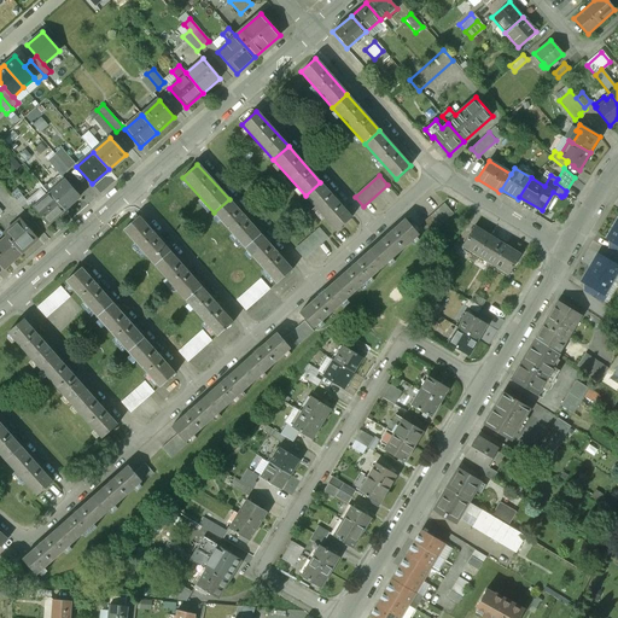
[(66,181),(50,194),(63,210),(80,196),(66,181)]
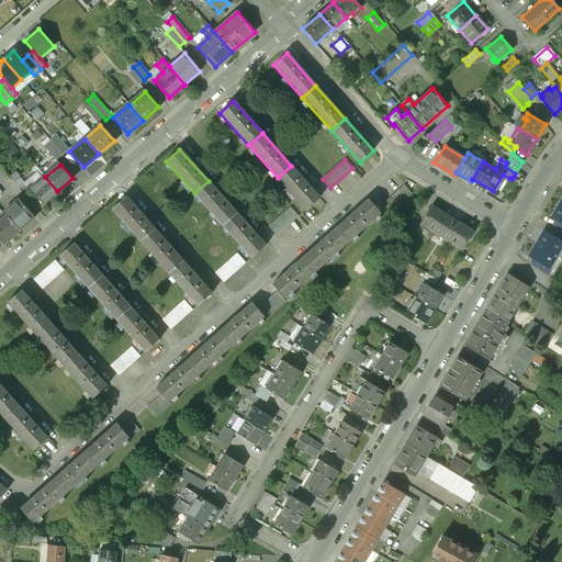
[(319,198),(291,166),(278,178),(306,210),(319,198)]
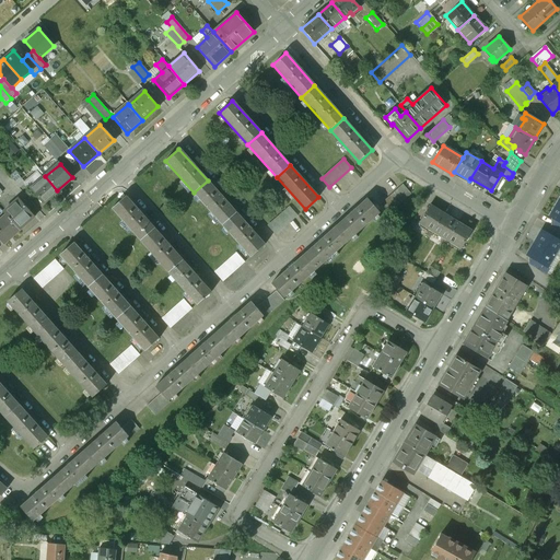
[(45,176),(31,189),(43,203),(57,190),(45,176)]
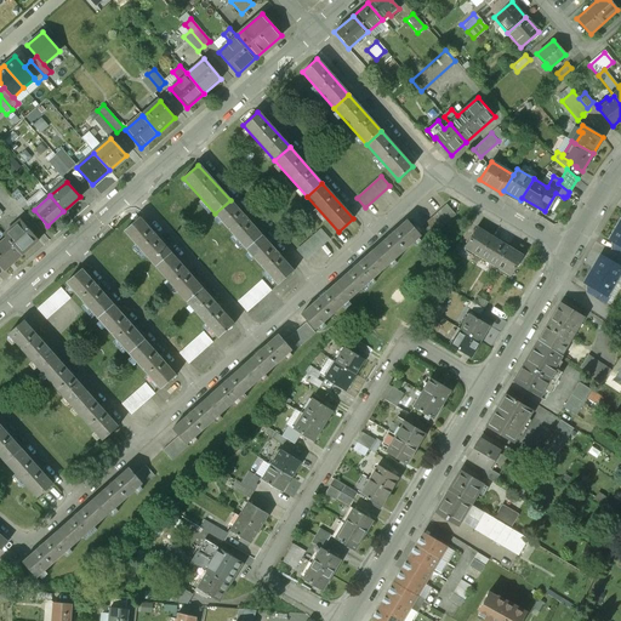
[(263,237),(231,200),(215,214),(248,250),(263,237)]
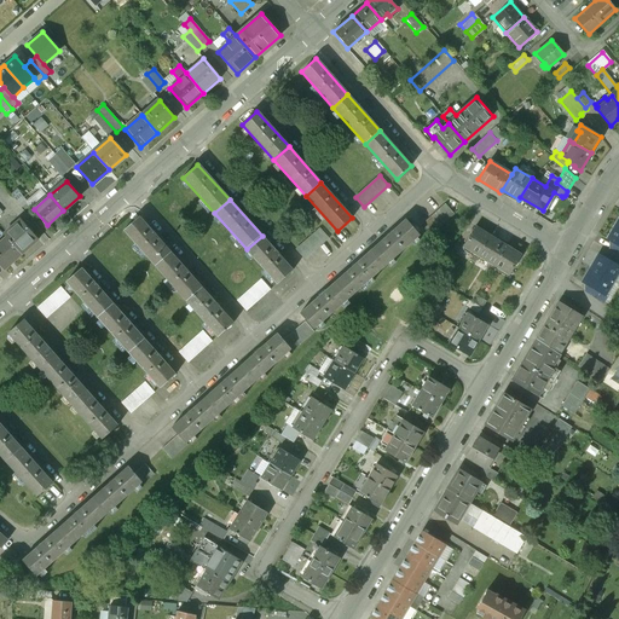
[(445,203),(421,225),(429,235),(453,214),(445,203)]
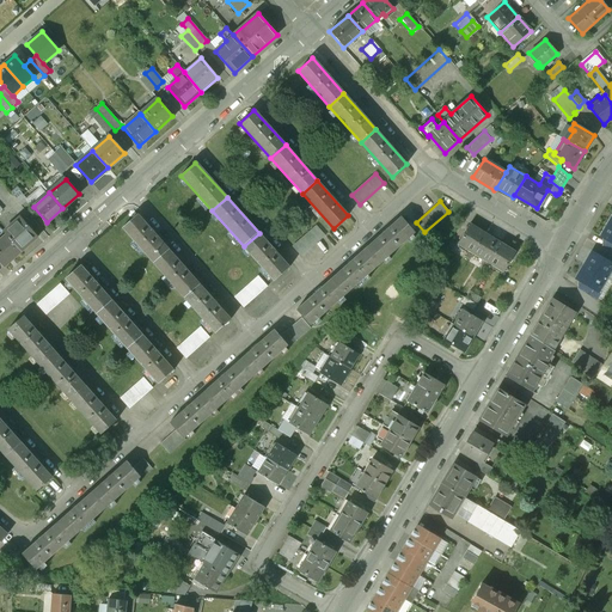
[(169,250),(136,214),(122,227),(154,263),(169,250)]
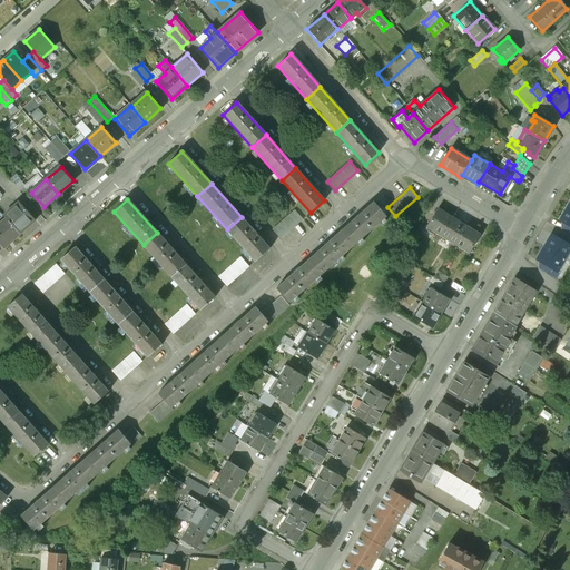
[(19,202),(3,216),(6,218),(20,235),(36,220),(19,202)]
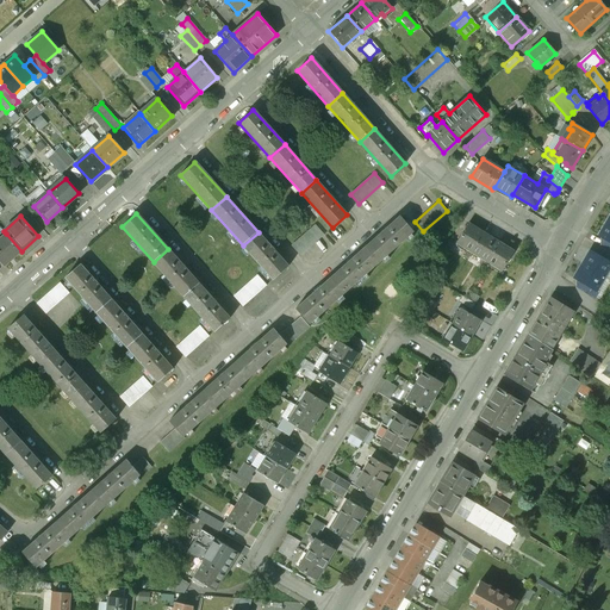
[(414,231),(400,216),(366,247),(379,261),(414,231)]
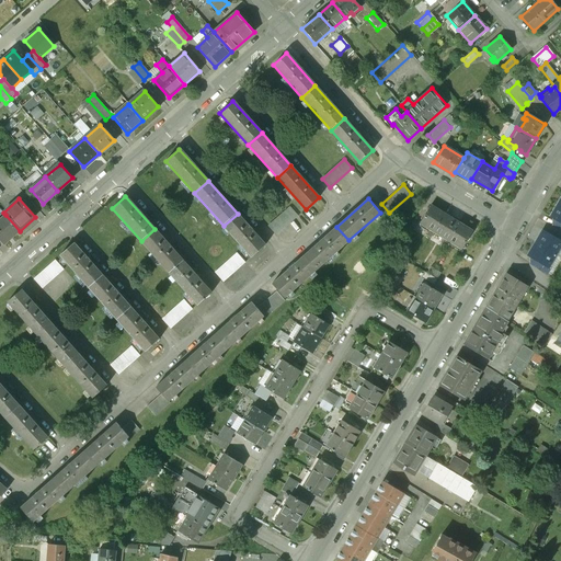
[(560,206),(558,204),(550,216),(556,220),(560,222),(560,206)]
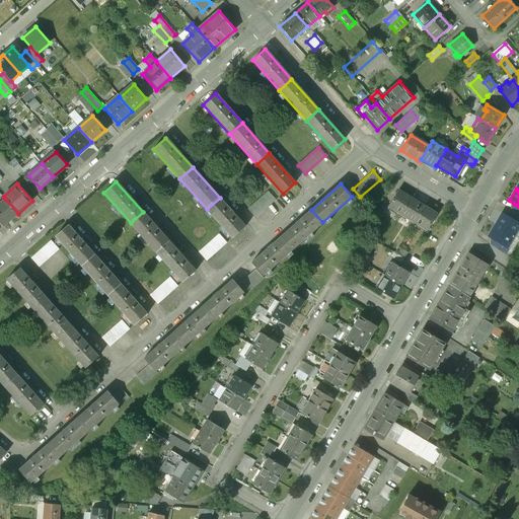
[(400,215),(412,198),(398,190),(388,207),(400,215)]
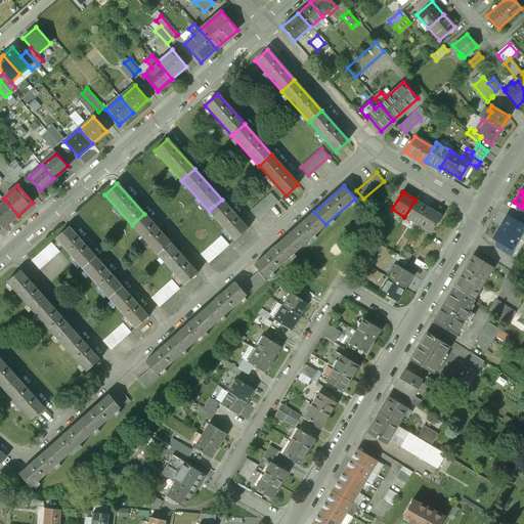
[(271,192),(251,212),(258,220),(279,201),(271,192)]
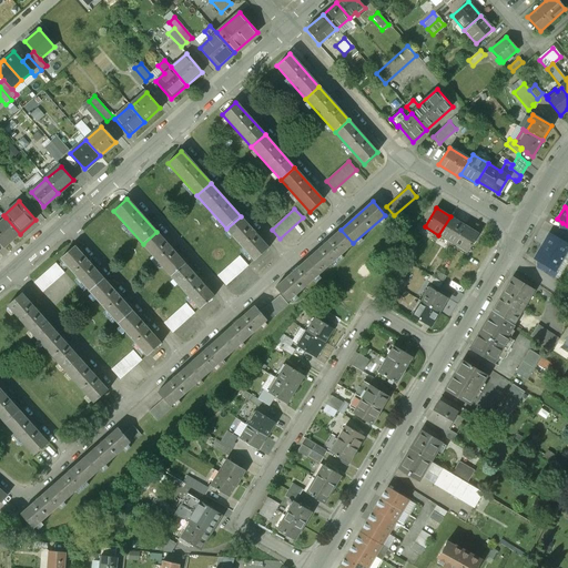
[(269,247),(241,216),(226,229),(255,260),(269,247)]
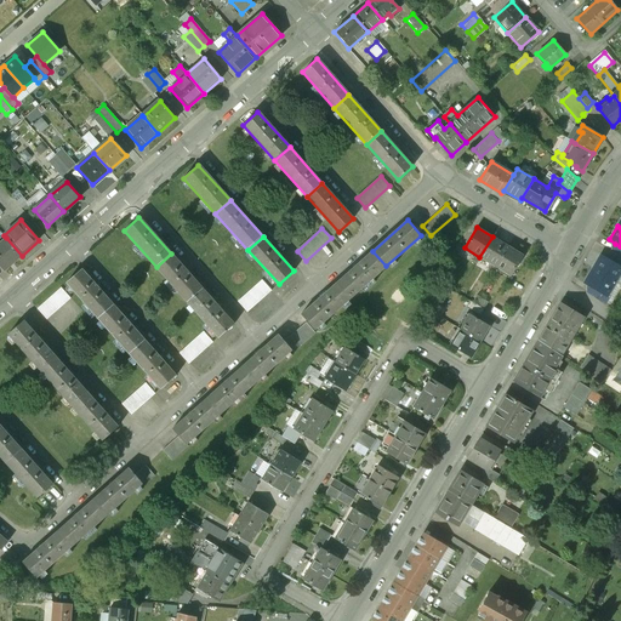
[(495,267),(508,246),(493,237),(479,257),(495,267)]
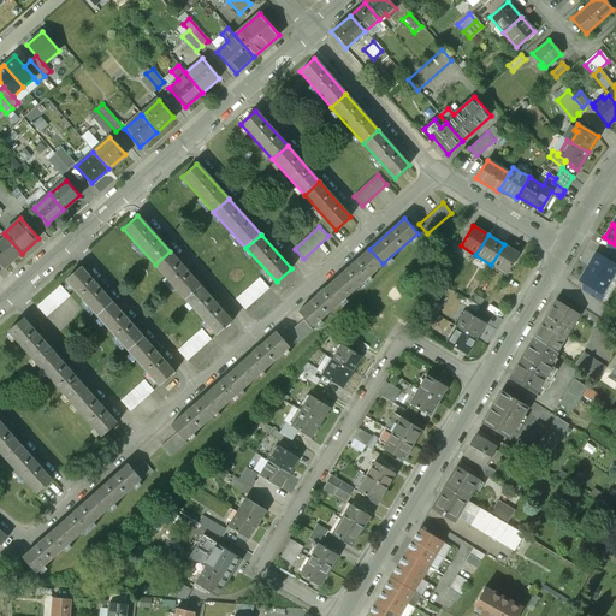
[(6,236),(0,241),(0,262),(3,265),(10,258),(12,260),(21,253),(6,236)]
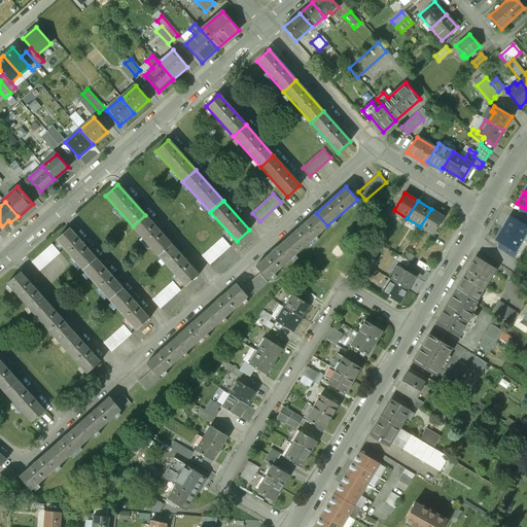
[(444,217),(431,209),(420,226),(433,234),(444,217)]
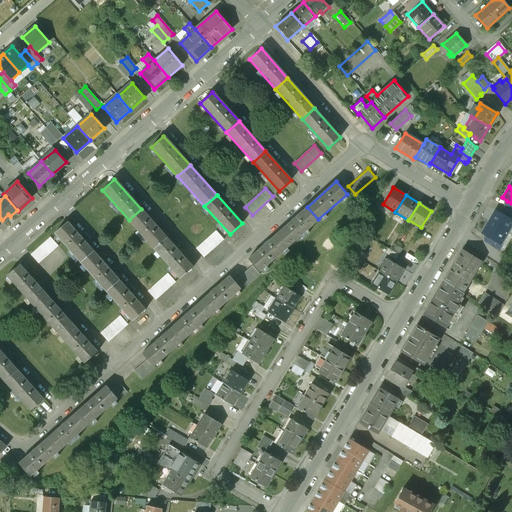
[(318,219),(307,207),(278,233),(289,245),(318,219)]
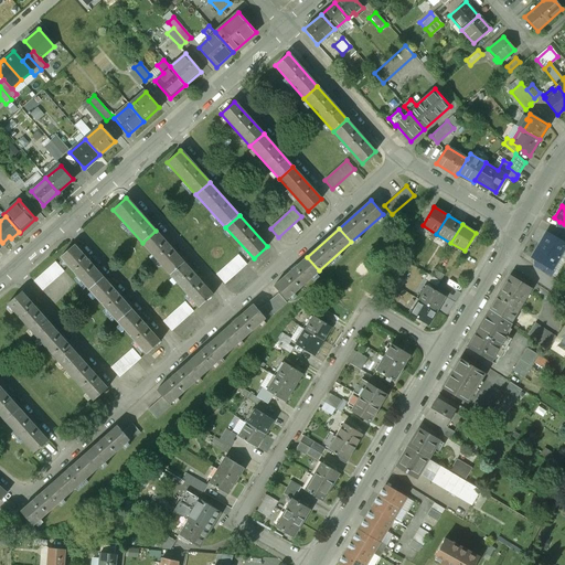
[(564,233),(556,228),(552,235),(564,243),(564,233)]
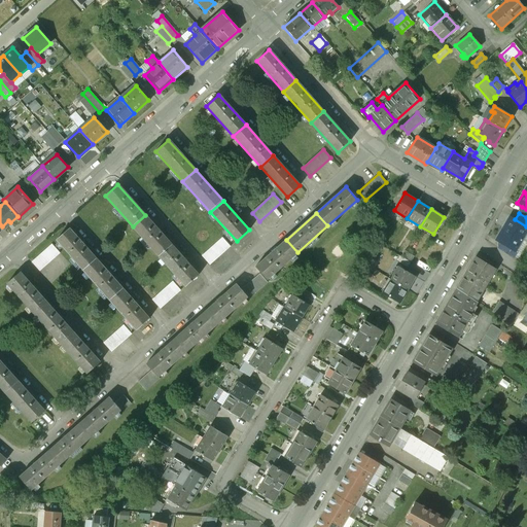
[(172,245),(145,215),(133,226),(160,256),(172,245)]
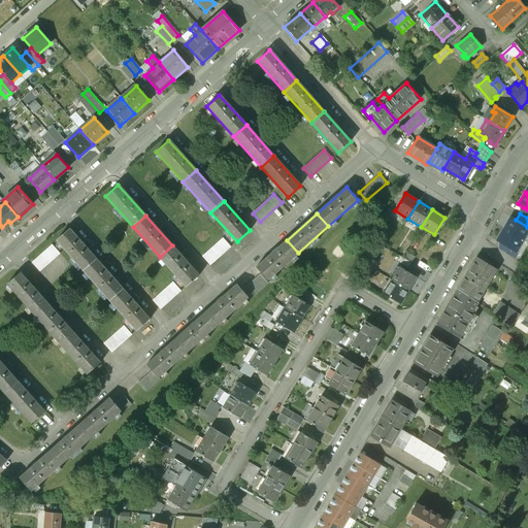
[(527,227),(516,220),(510,217),(503,229),(523,240),(527,231),(527,227)]
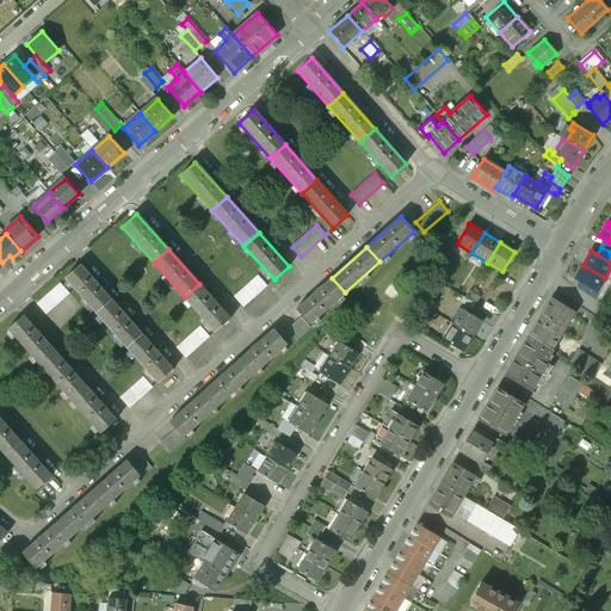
[(111,300),(80,265),(65,278),(96,313),(111,300)]
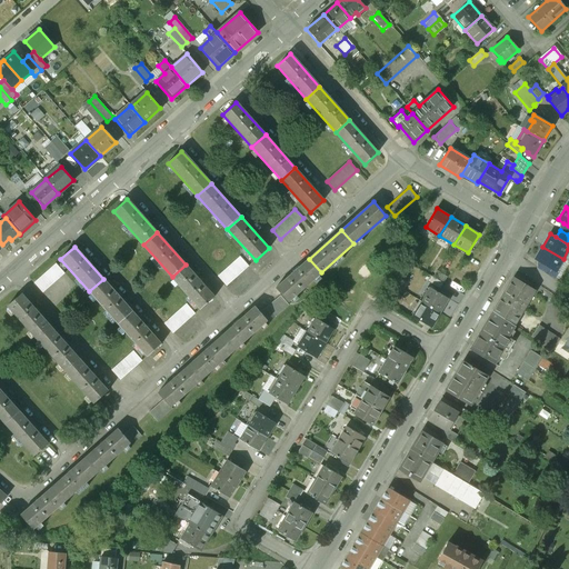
[(563,259),(542,247),(535,259),(541,262),(556,271),(557,270),(563,259)]
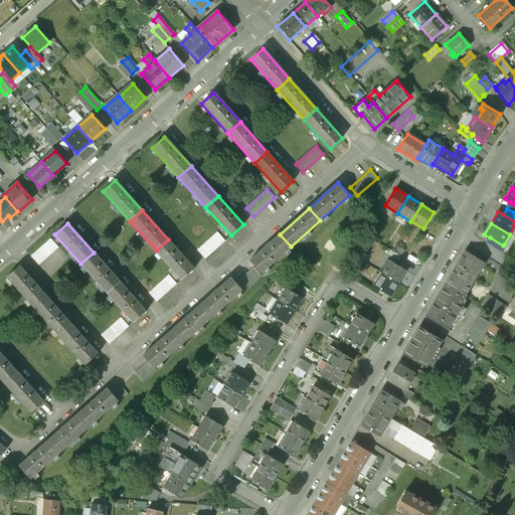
[(217,231),(197,249),(205,259),(225,240),(217,231)]
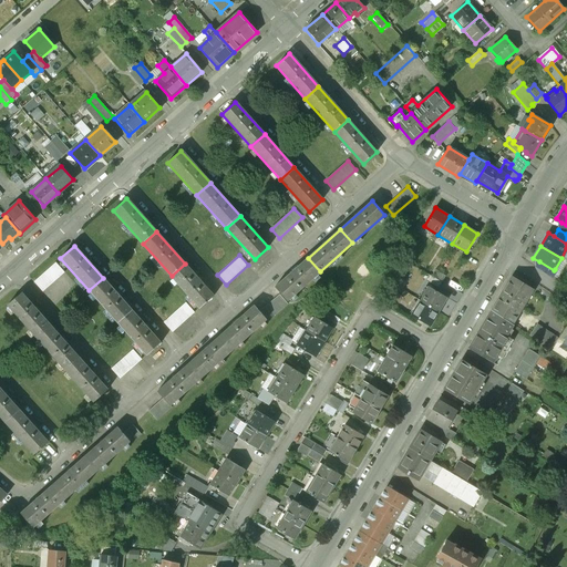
[(320,271),(308,258),(276,286),(288,300),(320,271)]
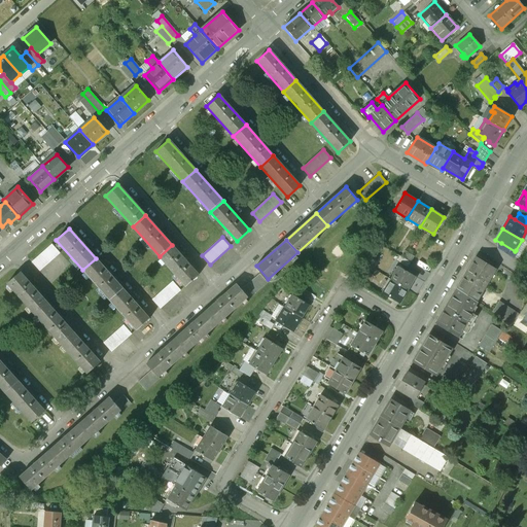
[(515,251),(501,243),(497,248),(513,258),(517,251),(516,250),(515,251)]
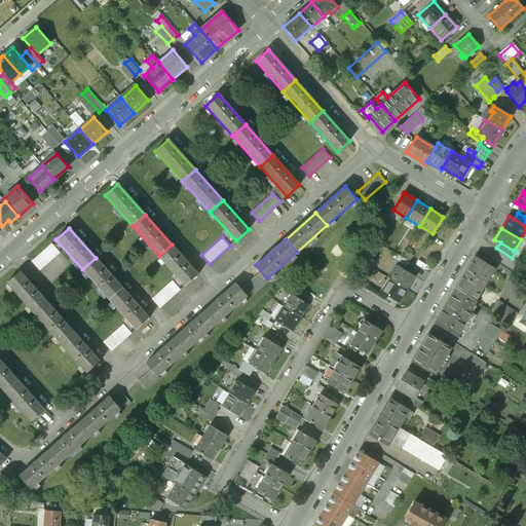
[(50,245),(31,261),(39,270),(59,254),(50,245)]
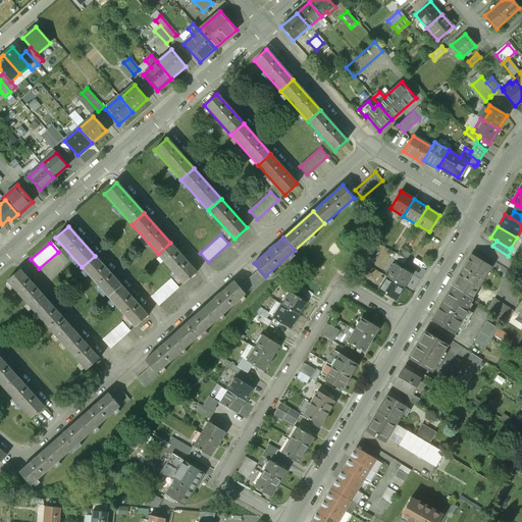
[(197,272),(170,243),(158,254),(185,283),(197,272)]
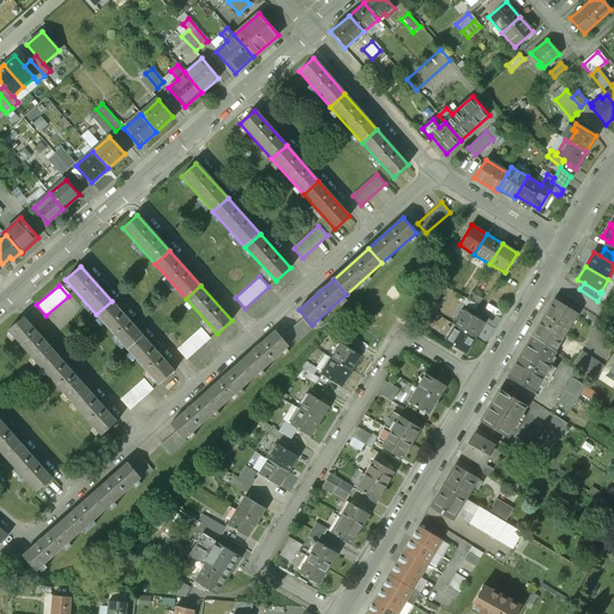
[(482,299),(471,292),(468,298),(479,305),(482,299)]
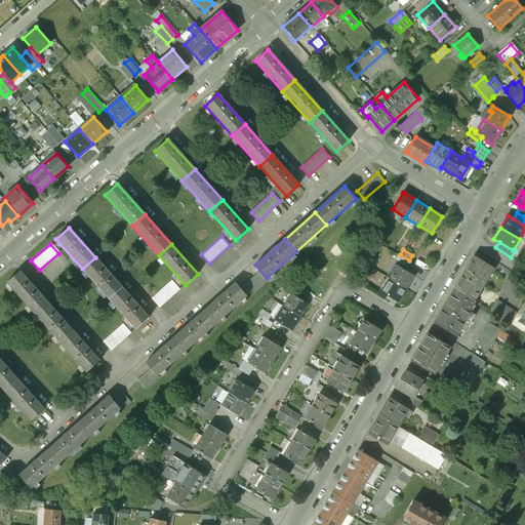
[(474,255),(454,287),(475,300),(493,268),(474,255)]
